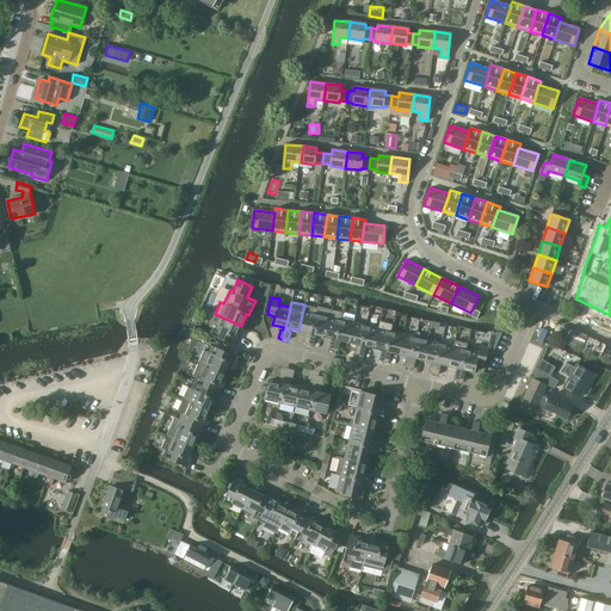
[(316,308),(304,304),(298,331),(308,333),(308,335),(306,335),(303,343),(308,345),(316,308)]
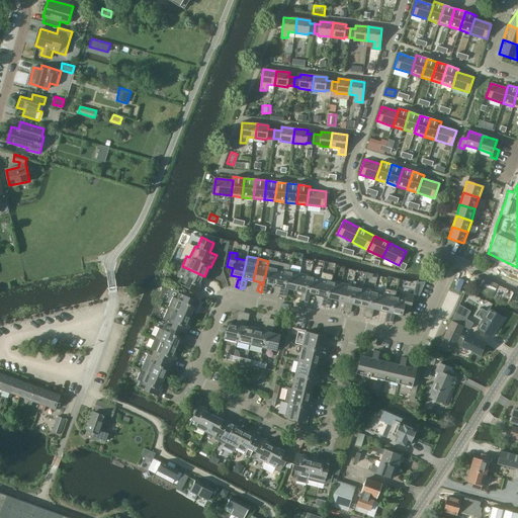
[(274,285),(279,262),(268,260),(268,261),(261,292),(265,292),(267,286),(265,285),(265,283),(274,285)]
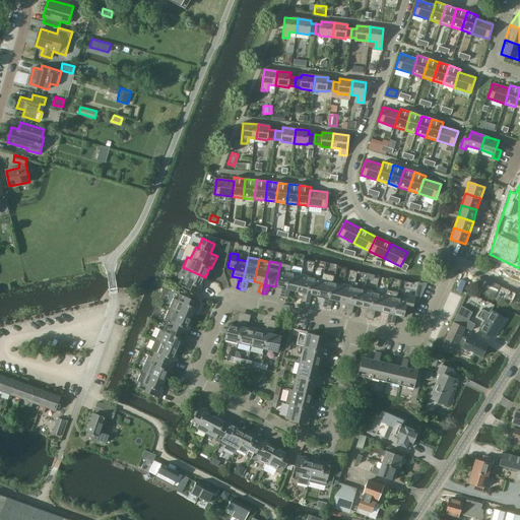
[(289,271),(290,272),(291,266),(280,263),(275,286),(284,288),(283,290),(281,290),(279,297),(283,299),(289,271)]
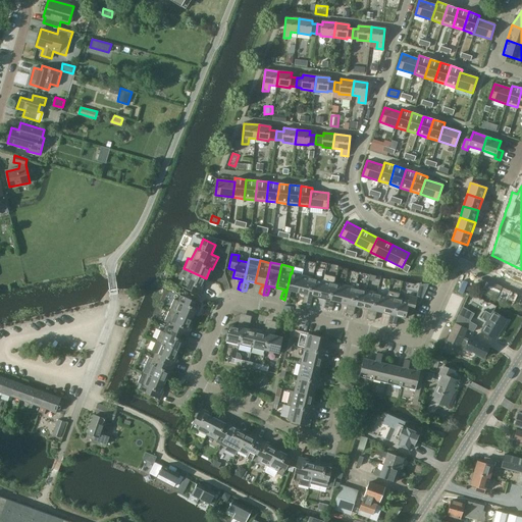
[(202,286),(206,278),(184,268),(178,279),(181,280),(179,285),(201,296),(205,286),(202,286)]
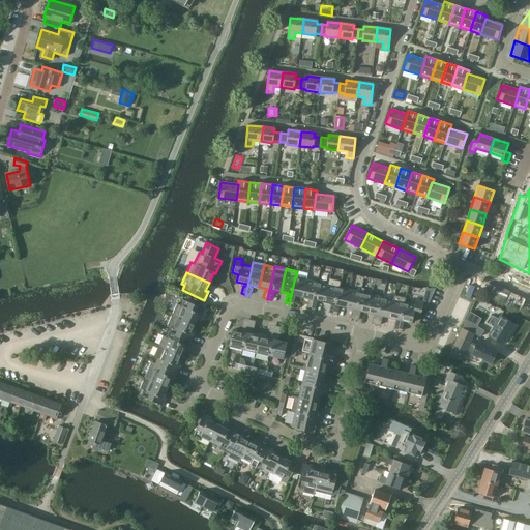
[(302,297),(306,280),(296,277),(295,276),(289,304),(293,304),(295,298),(293,297),(293,295),(302,297)]
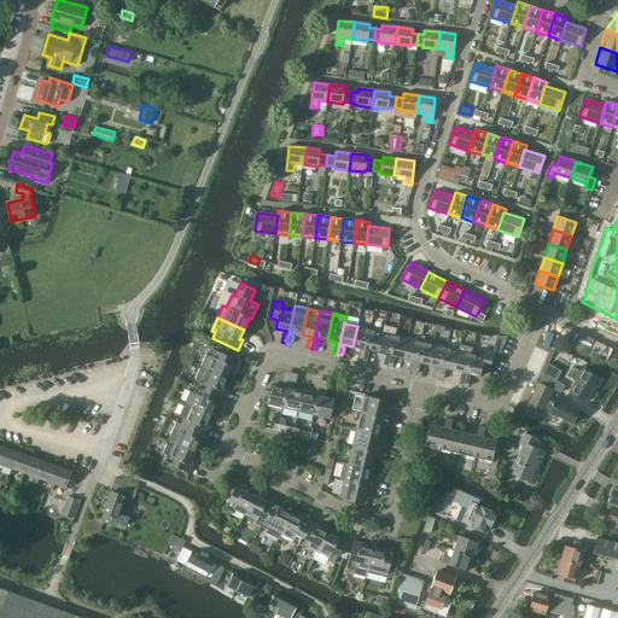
[(395,334),(396,334),(397,328),(384,325),(383,332),(378,353),(389,355),(388,357),(385,357),(383,365),(388,367),(395,334)]
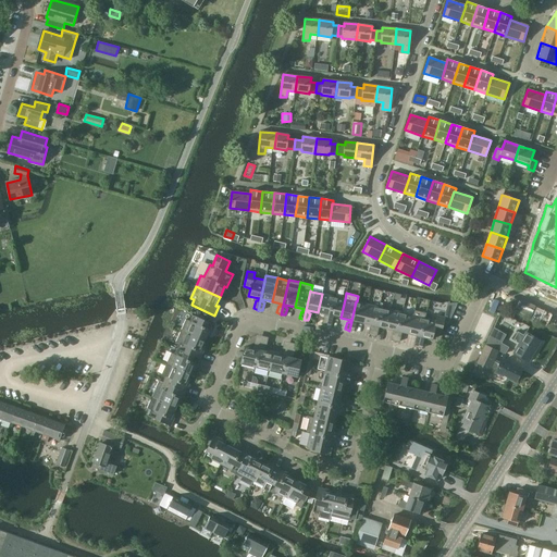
[(326,325),(333,296),(322,294),(318,312),(327,314),(326,317),(324,317),(322,323),(326,325)]
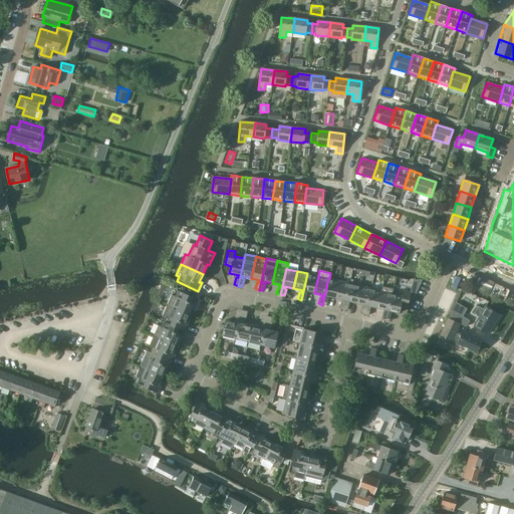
[(318,276),(307,273),(301,300),(305,300),(307,294),(305,293),(305,291),(314,293),(318,276)]
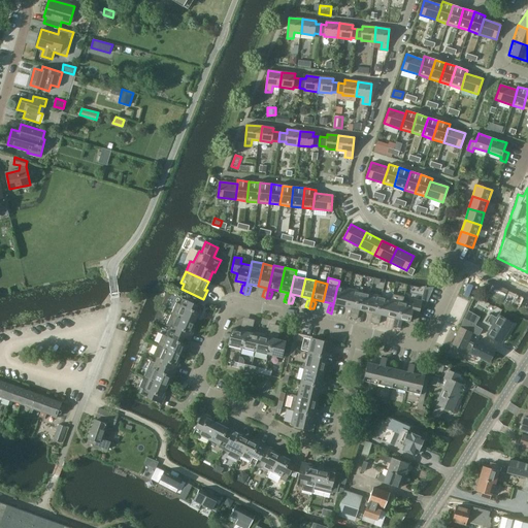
[(349,289),(338,286),(337,286),(331,314),(335,314),(337,307),(335,306),(335,304),(344,306),(349,289)]
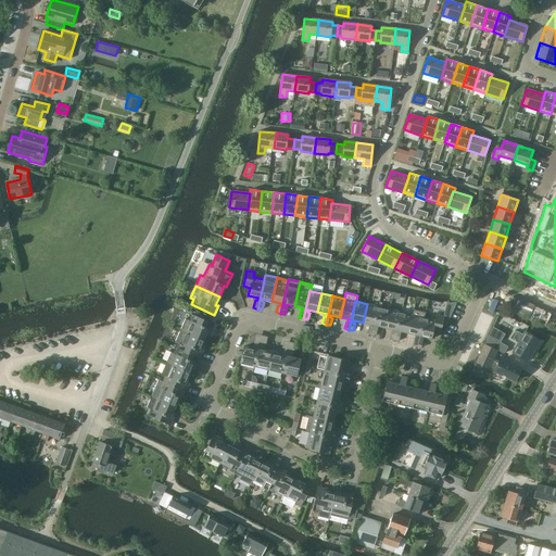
[(371,336),(378,306),(367,304),(363,323),(373,325),(371,327),(369,327),(367,333),(371,336)]
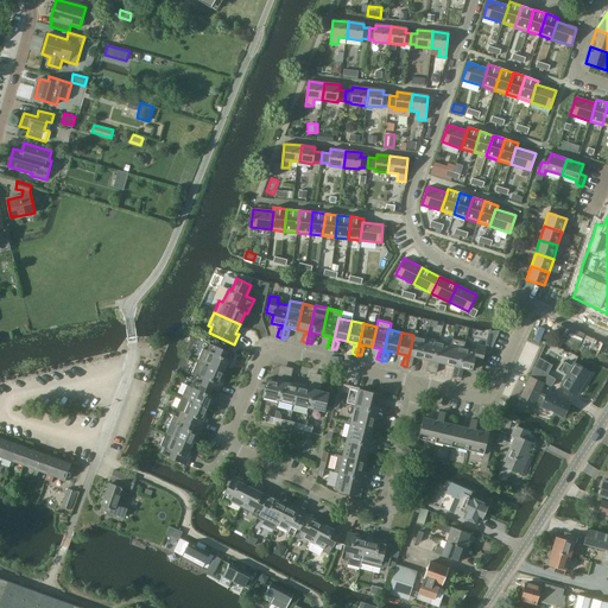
[(422,359),(426,339),(413,335),(406,367),(412,367),(413,360),(411,359),(411,356),(422,359)]
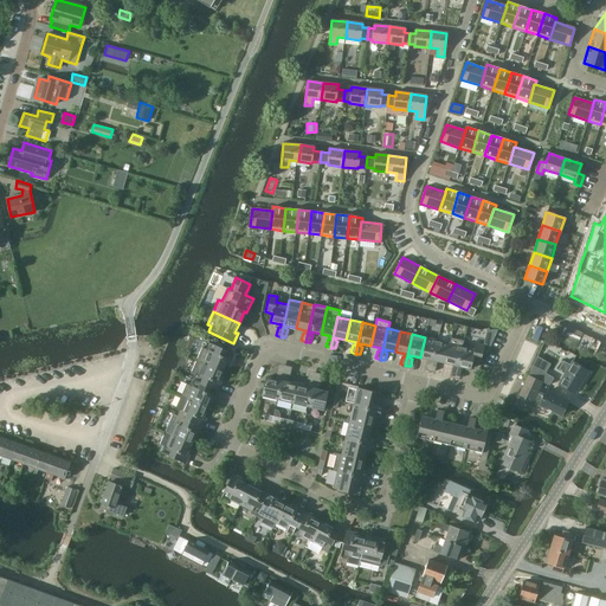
[(430,372),(437,340),(425,337),(420,358),(431,360),(430,362),(427,362),(425,369),(430,372)]
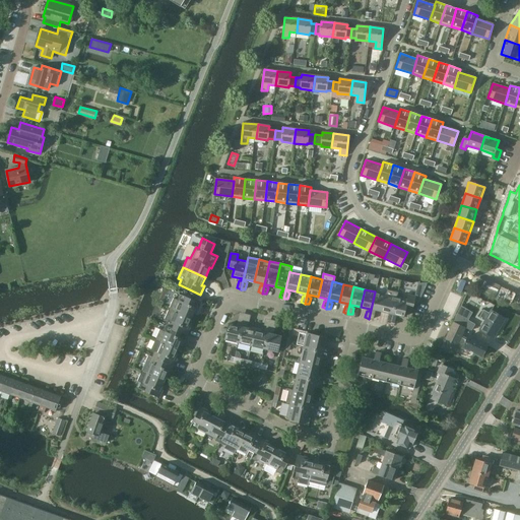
[(397,297),(398,291),(387,289),(386,294),(386,295),(382,312),(391,314),(390,316),(388,316),(386,323),(390,325),(397,297)]
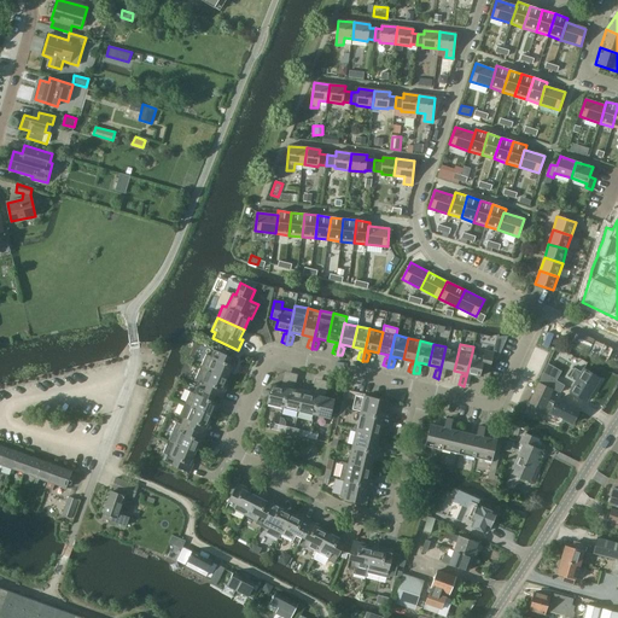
[(459,350),(459,349),(445,347),(438,379),(444,379),(445,372),(443,371),(443,368),(454,371),(459,350)]
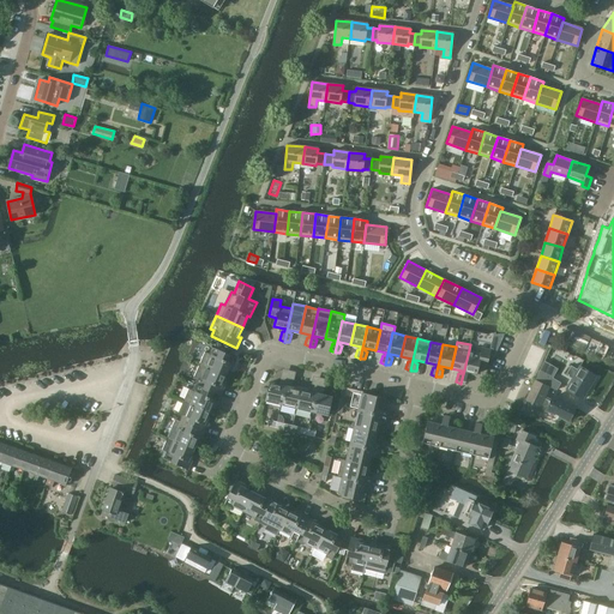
[(205,351),(199,365),(226,375),(230,367),(233,368),(238,359),(211,347),(209,354),(205,351)]
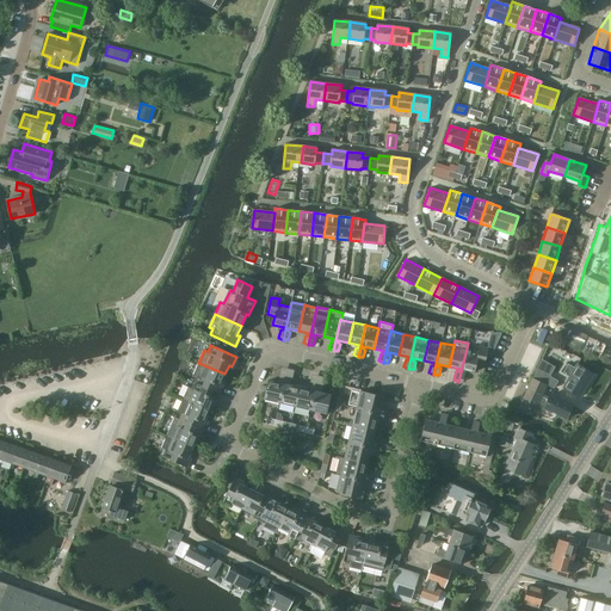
[(479,351),(467,349),(458,382),(463,382),(466,374),(463,372),(463,370),(474,372),(476,364),(483,365),(488,349),(480,346),(479,351)]
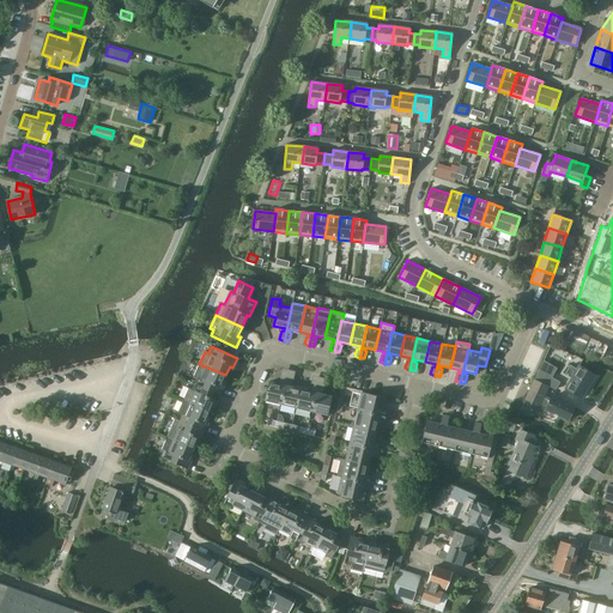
[(544,360),(534,380),(548,387),(556,389),(560,382),(551,377),(557,369),(544,360)]
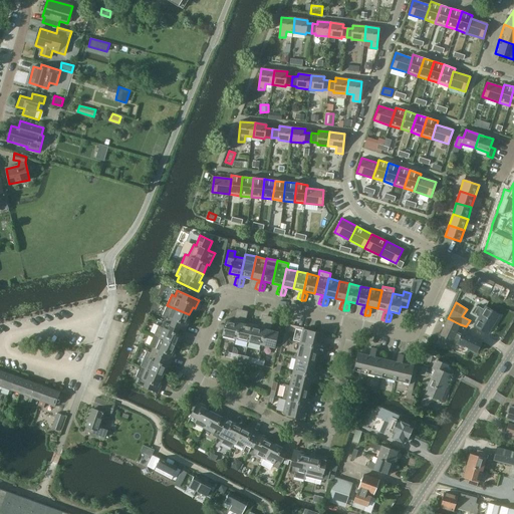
[(186,322),(189,314),(167,305),(163,315),(166,316),(164,322),(185,331),(188,323),(186,322)]
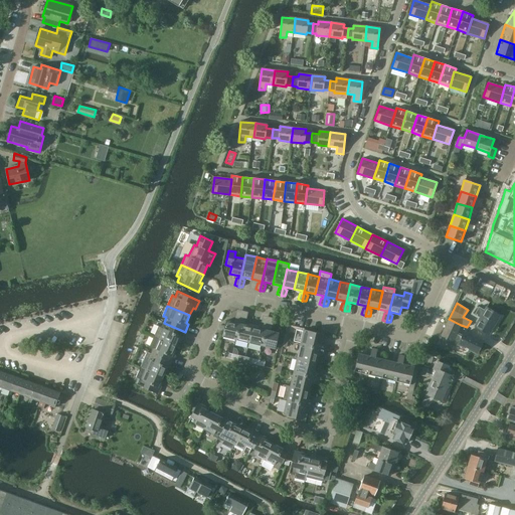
[(475,314),(481,317),(475,327),(489,335),(500,316),(486,308),(485,311),(479,307),(475,314)]
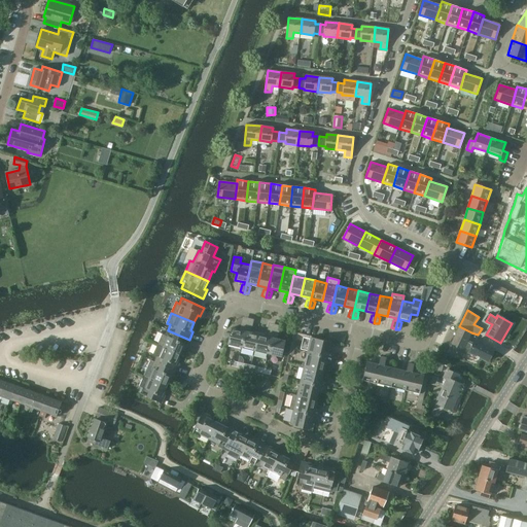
[(471,332),(459,326),(447,352),(450,354),(453,348),(462,352),(471,332)]
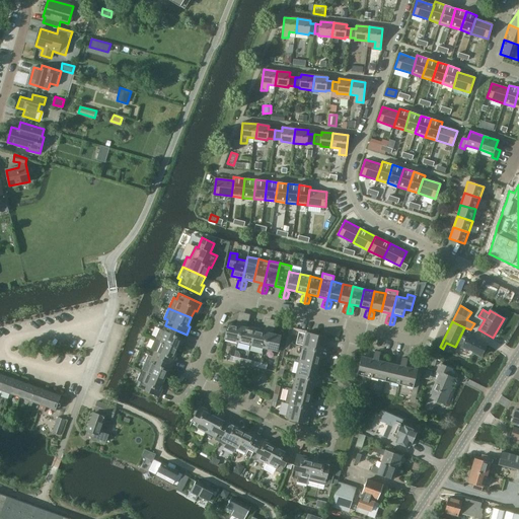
[(237,342),(242,324),(236,322),(236,325),(228,323),(224,339),(237,342)]
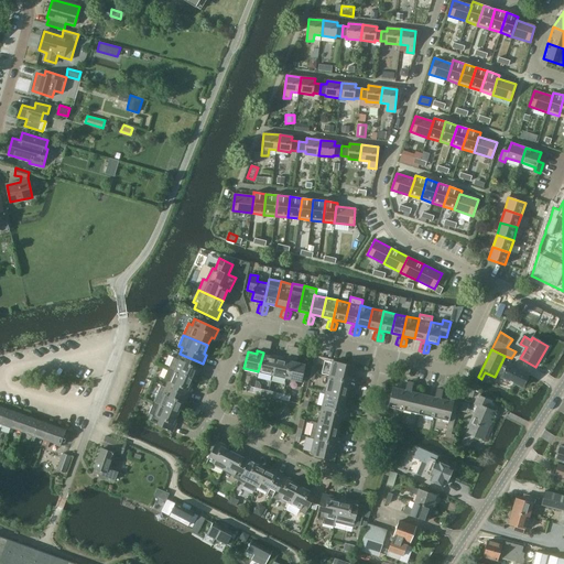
[(272,375),(277,358),(269,356),(269,354),(263,353),(258,371),(272,375)]
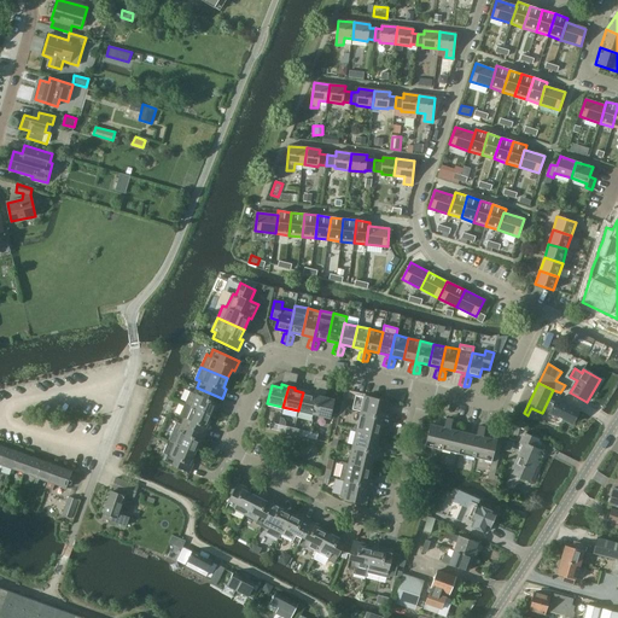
[(217,408),(222,398),(197,388),(194,394),(190,391),(185,403),(211,415),(215,407),(217,408)]
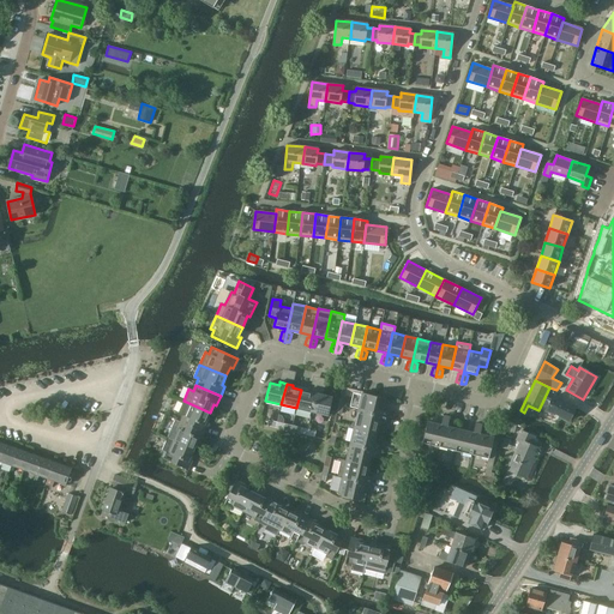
[(312,411),(317,391),(311,389),(309,392),(301,390),(296,408),(312,411)]
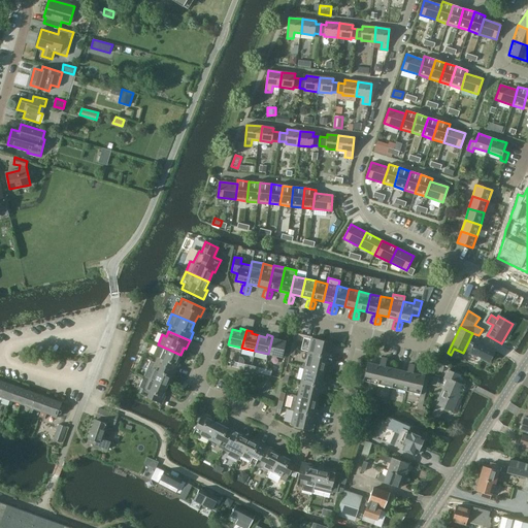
[(278,337),(272,336),(268,354),(282,358),(285,348),(286,341),(277,339),(278,337)]
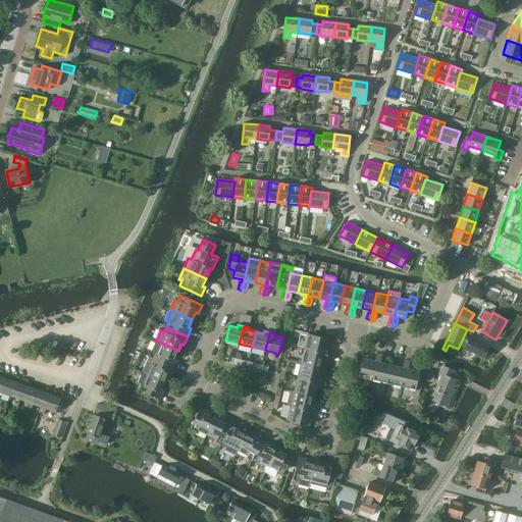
[(308,334),(304,349),(329,355),(331,349),(325,348),(327,338),(308,334)]
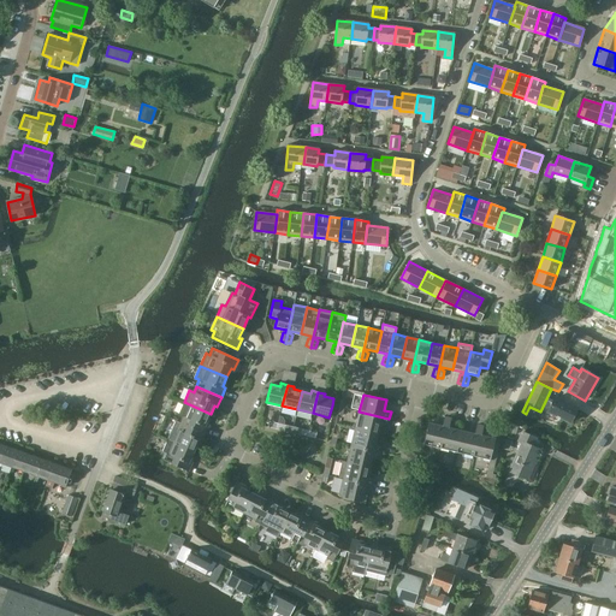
[(578,409),(555,397),(548,412),(570,422),(578,409)]
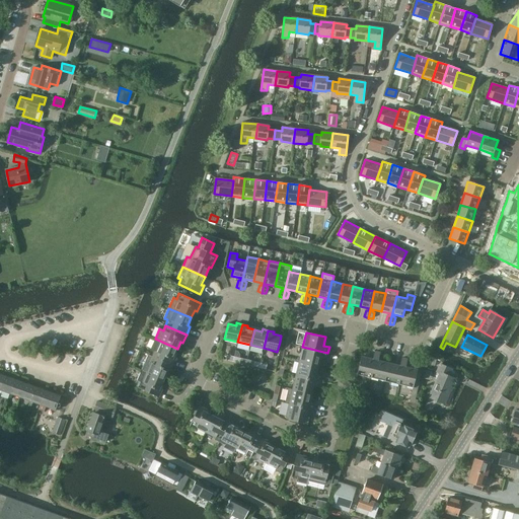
[(174,357),(177,349),(155,339),(151,349),(154,351),(151,356),(173,366),(176,358),(174,357)]
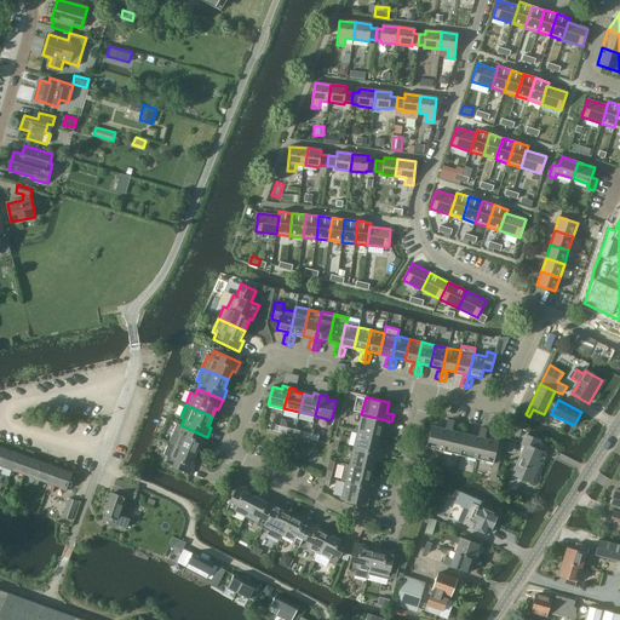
[(390,429),(391,422),(361,414),(357,431),(380,437),(383,426),(390,429)]
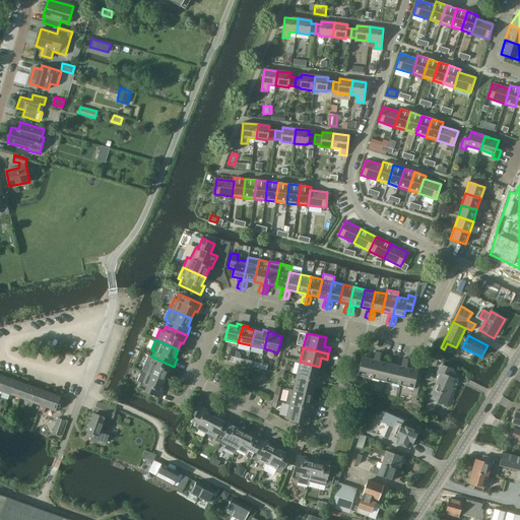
[(406,368),(408,360),(403,359),(401,367),(379,361),(381,353),(376,351),(374,360),(362,356),(358,375),(413,388),(410,402),(417,404),(418,401),(415,400),(421,374),(417,373),(418,371),(406,368)]
